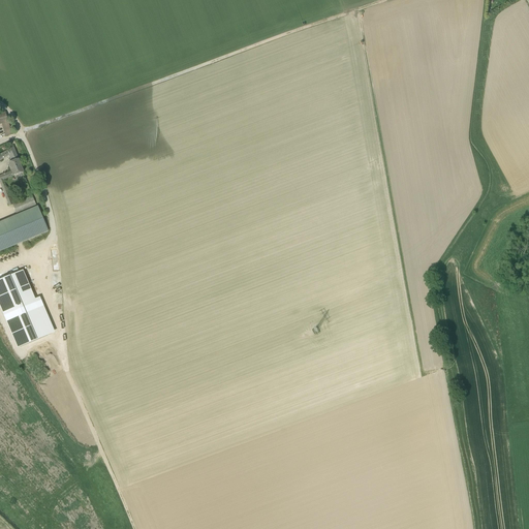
[(12,135),(8,122),(2,124),(5,136),(12,135)]
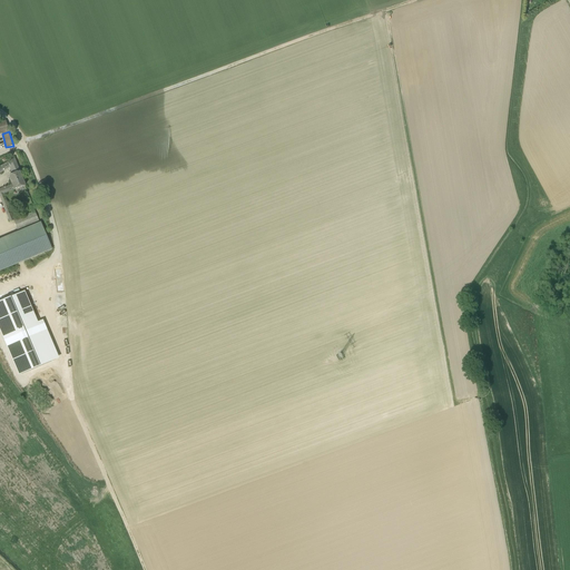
[(0,173),(10,168),(12,175),(20,173),(15,159),(0,167),(0,173)]
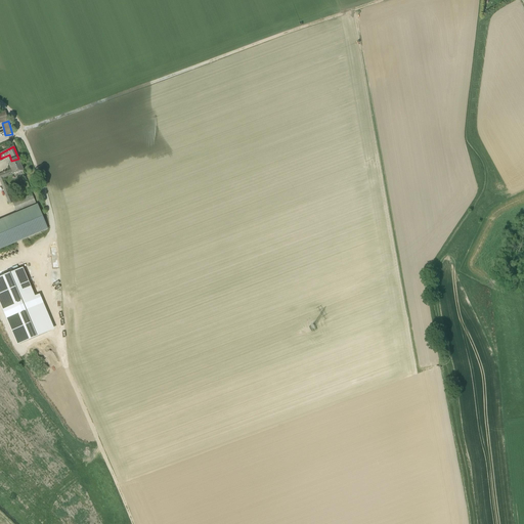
[(23,171),(18,159),(11,161),(8,162),(11,170),(12,175),(23,171)]
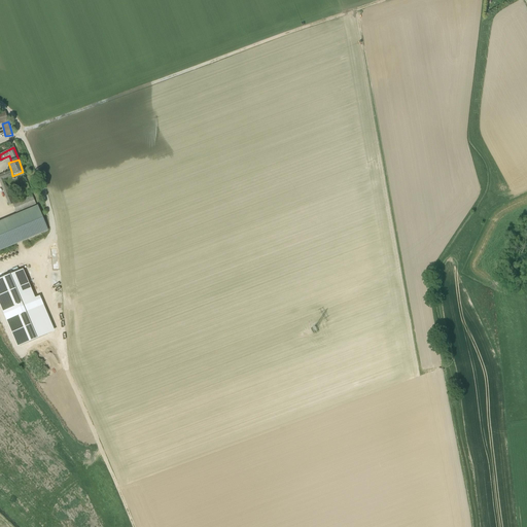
[(0,175),(0,180),(3,179),(12,176),(11,171),(0,175)]
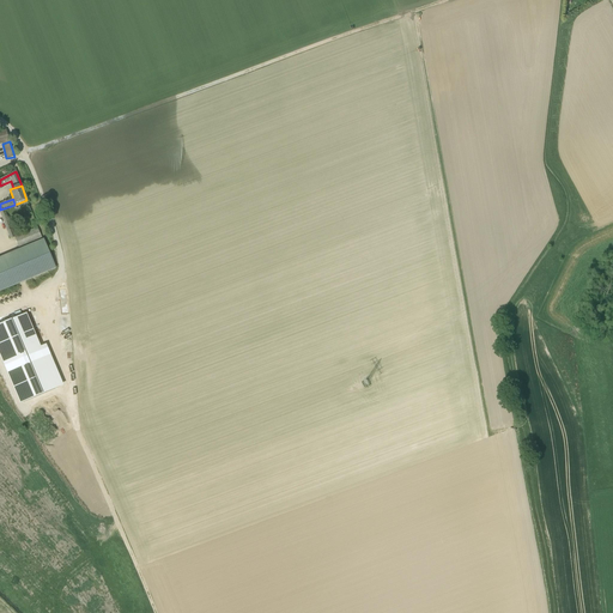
[(0,212),(11,240),(14,237),(4,208),(0,210),(0,212)]
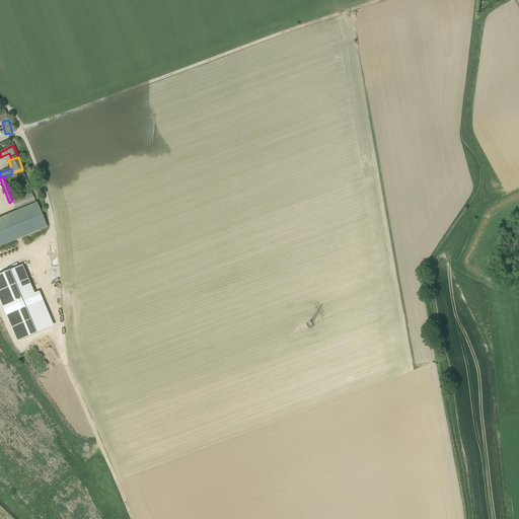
[(31,193),(12,201),(15,210),(35,202),(31,193)]
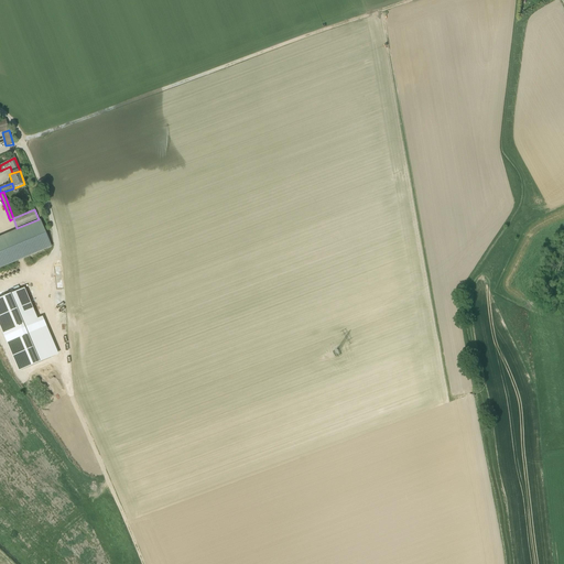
[(0,237),(0,268),(51,247),(40,220),(0,237)]
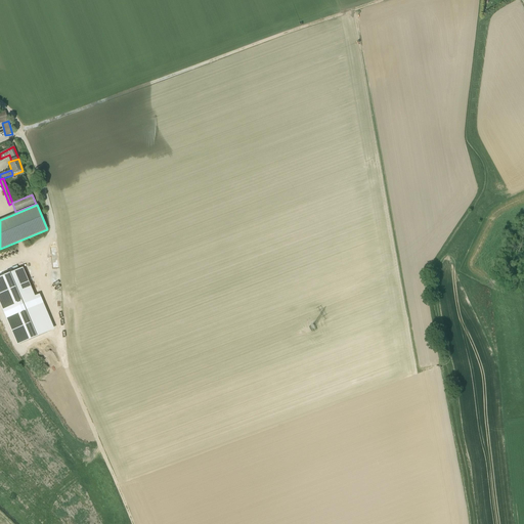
[(24,267),(0,276),(0,297),(19,344),(55,329),(41,294),(35,296),(24,267)]
